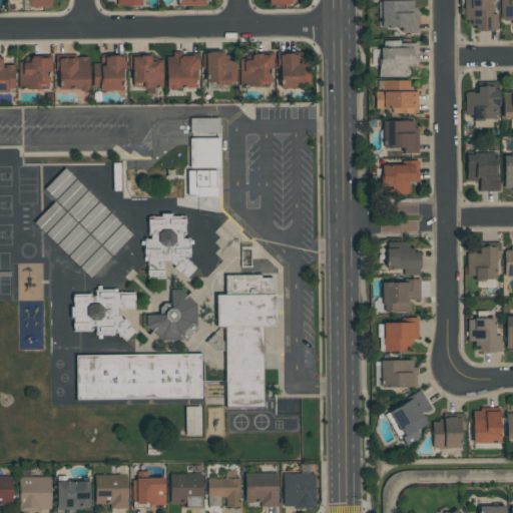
[(414,0),(379,0),(380,28),(401,27),(401,33),(415,33),(414,0)]
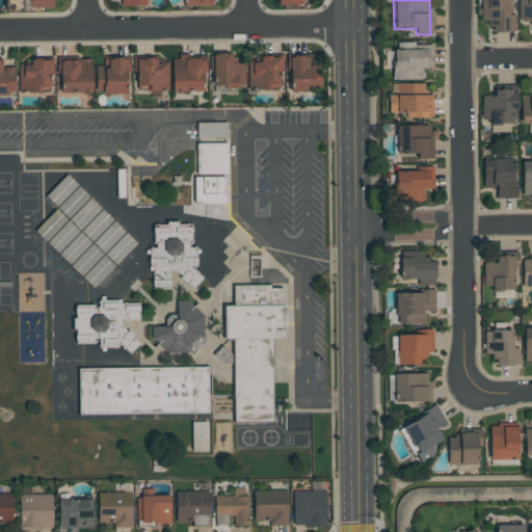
[(515,15),(509,15),(508,0),(480,0),(481,23),(495,23),(495,32),(515,32),(515,15)]
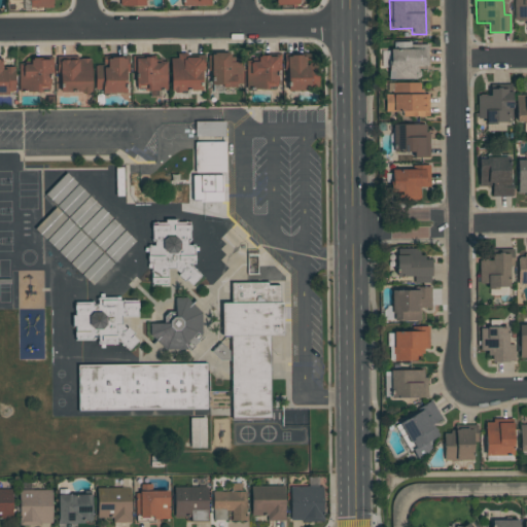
[(526,0),(514,0),(514,21),(526,21),(526,0)]
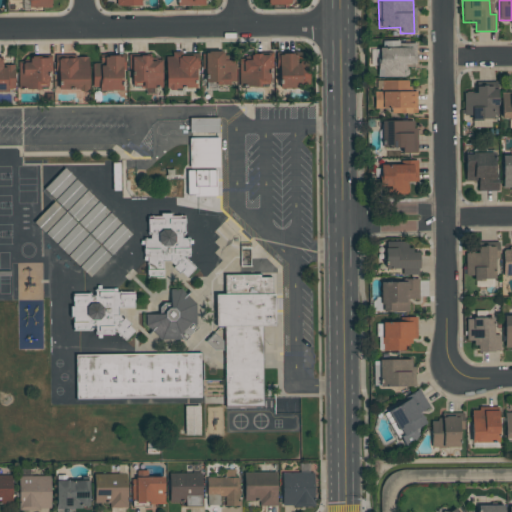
[(377,46),(378,77),(407,76),(407,64),(416,64),(415,45),(377,46)]
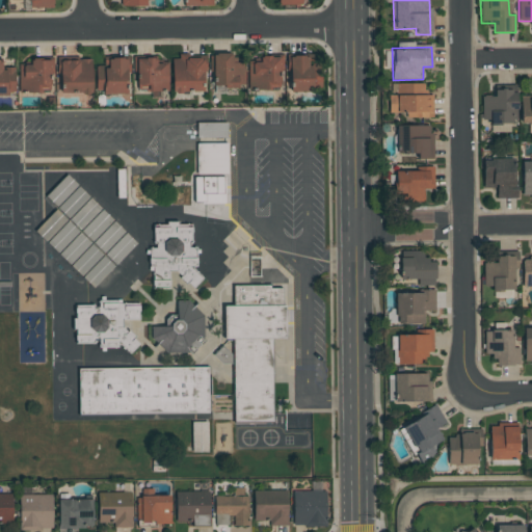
[(244,63),(231,63),(231,53),(212,52),(212,86),(244,86),(244,63)]
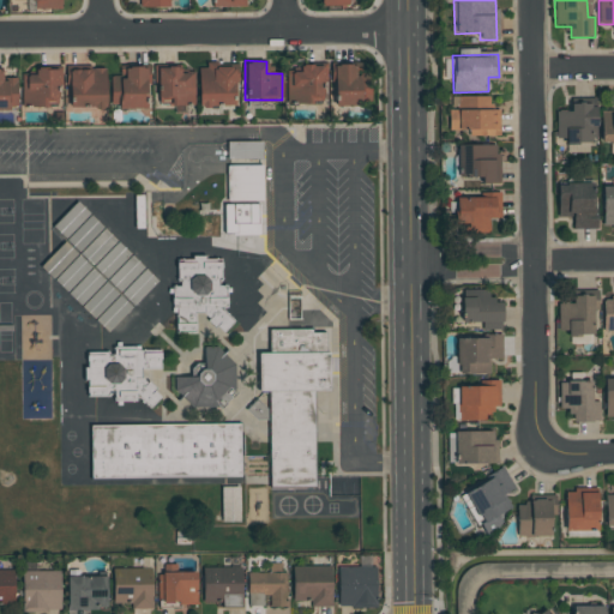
[(361,76),(355,76),(356,62),(335,62),(333,106),(360,107),(361,76)]
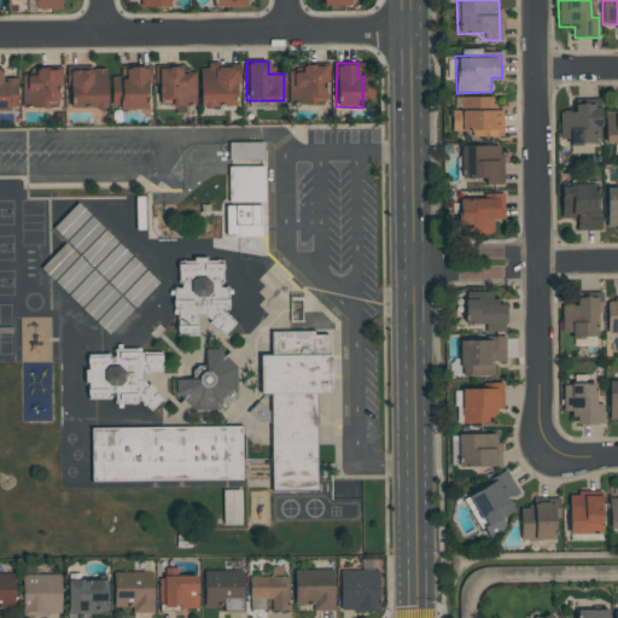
[(147,108),(146,64),(120,65),(121,76),(110,76),(111,108),(147,108)]
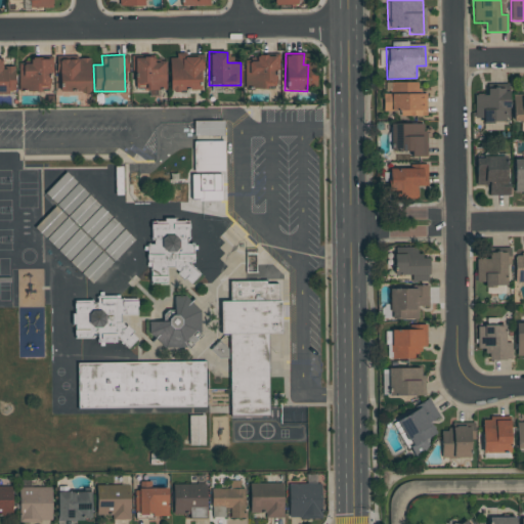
[(200,54),(169,55),(170,91),(201,90),(200,54)]
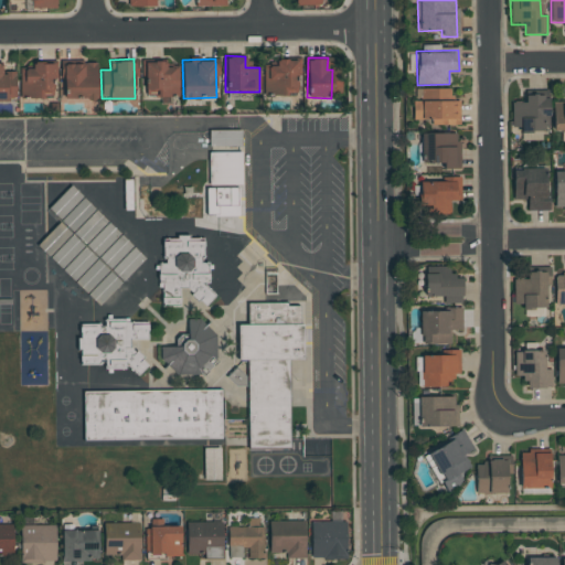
[(20,98),(54,98),(53,60),(33,61),(33,67),(19,67),(20,98)]
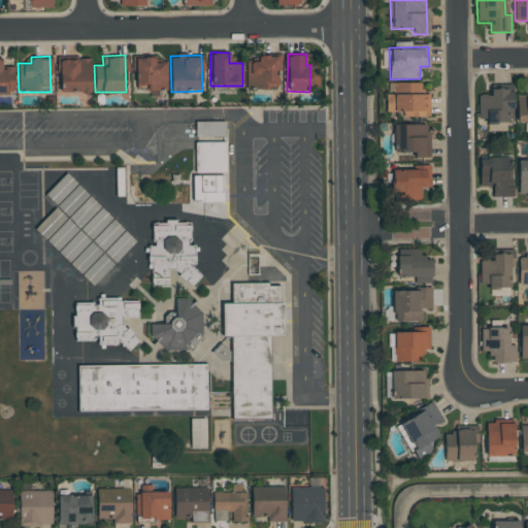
[(166,61),(153,61),(153,56),(133,56),(134,86),(144,86),(144,91),(167,90),(166,61)]
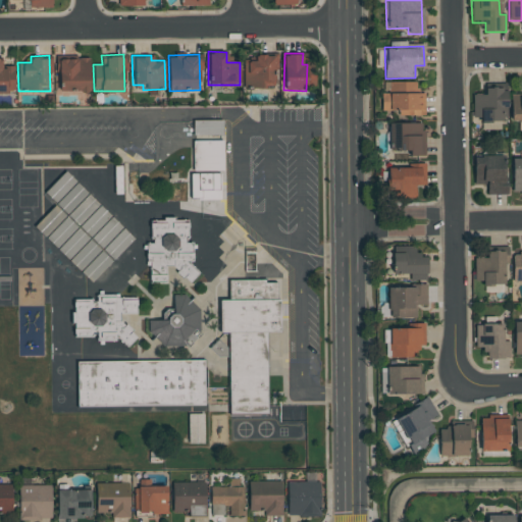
[(0,92),(14,92),(14,66),(2,66),(2,56),(0,56),(0,92)]
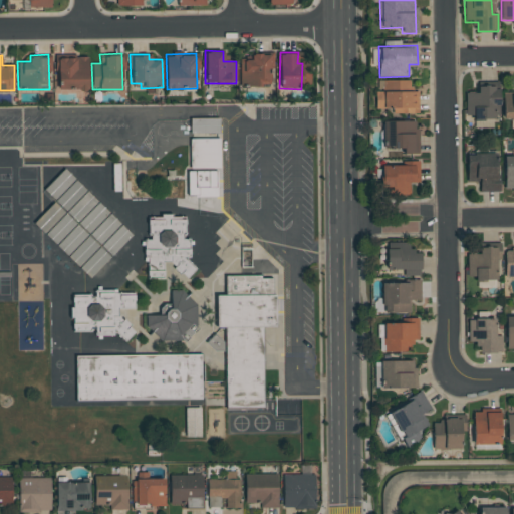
[(88,89),(87,55),(56,56),(56,90),(88,89)]
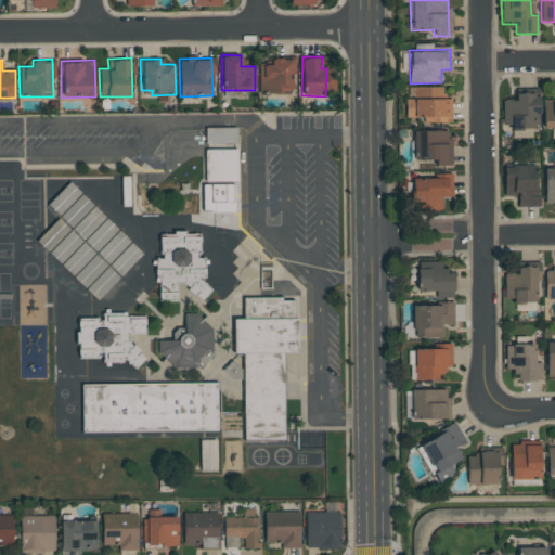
[(292,60),(260,60),(261,94),(292,93),(292,60)]
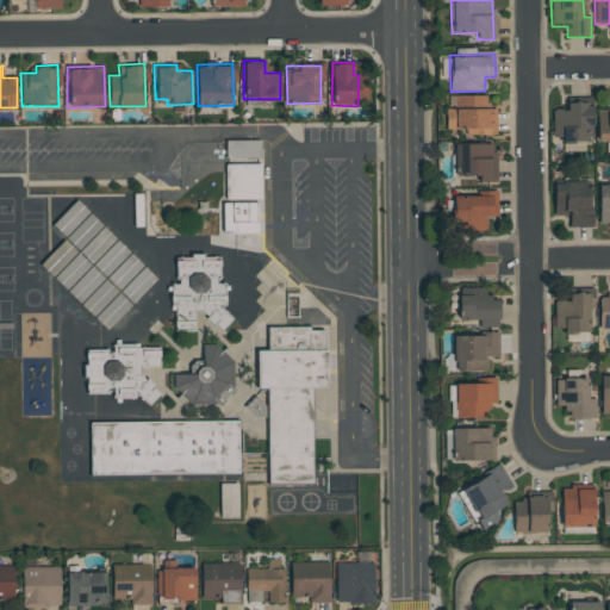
[(454,95),(455,110),(446,110),(446,130),(465,130),(465,136),(497,135),(496,107),(486,109),(486,95),(454,95)]
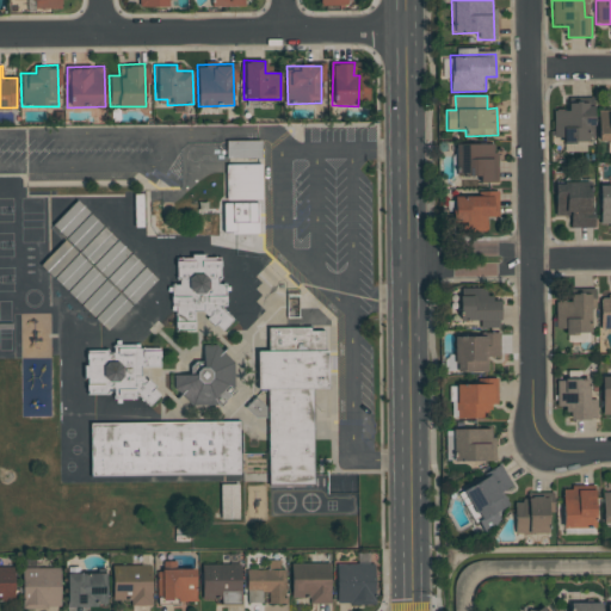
[(553,137),(563,139),(563,141),(587,142),(587,125),(593,125),(593,103),(568,102),(567,110),(554,109),(553,137)]
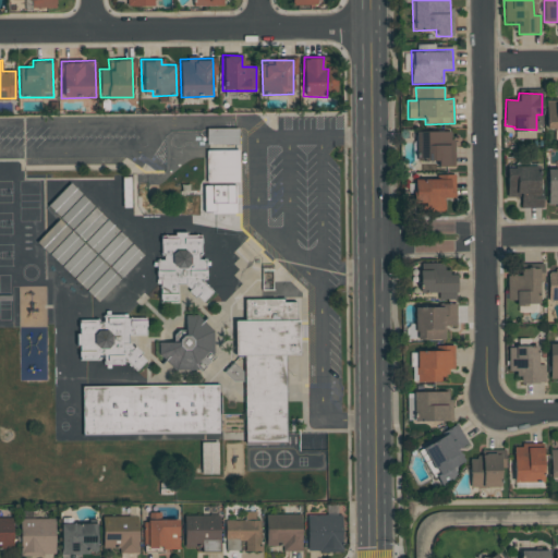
[(546,130),(557,130),(557,100),(546,100),(546,130)]
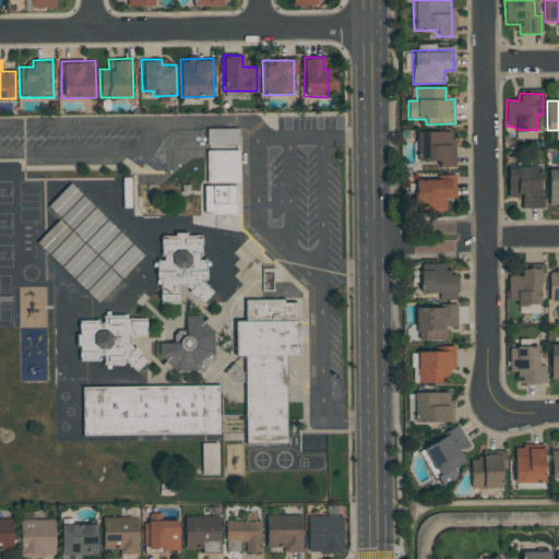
[(207,145),(239,145),(238,127),(207,128),(207,145)]
